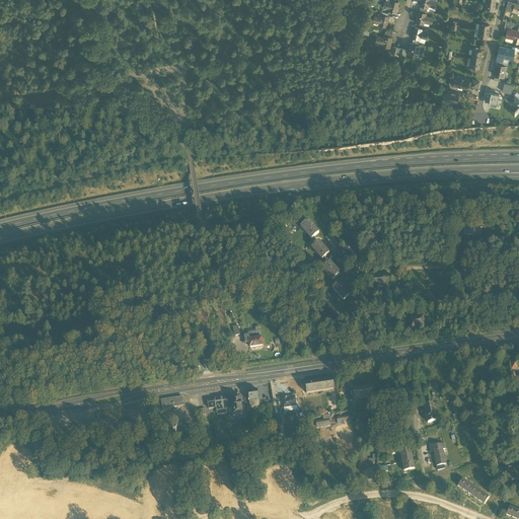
[(395,11),(396,12),(398,2),(391,0),(390,2),(384,1),(383,6),(389,8),(388,10),(395,11)]
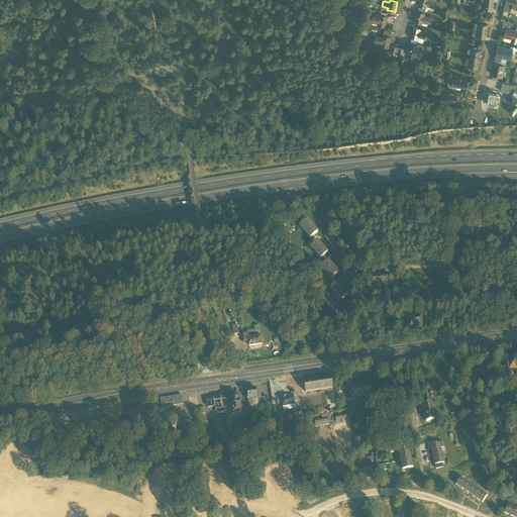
[(504,8),(511,11),(513,3),(507,1),(504,8)]
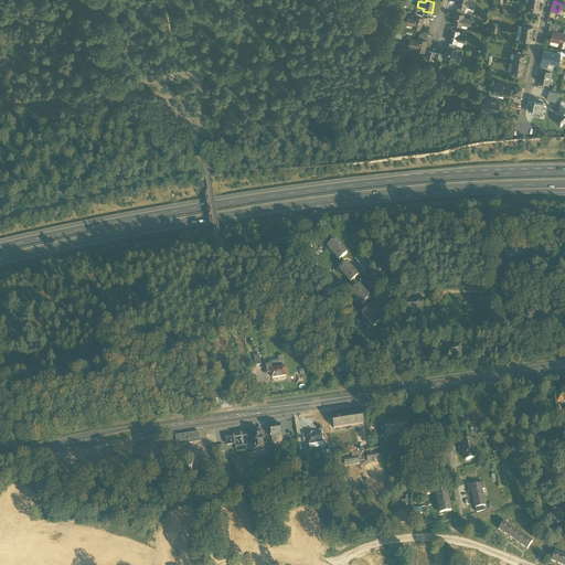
[(461,22),(469,24),(470,19),(462,17),(464,14),(456,12),(455,12),(452,22),(460,24),(461,22)]
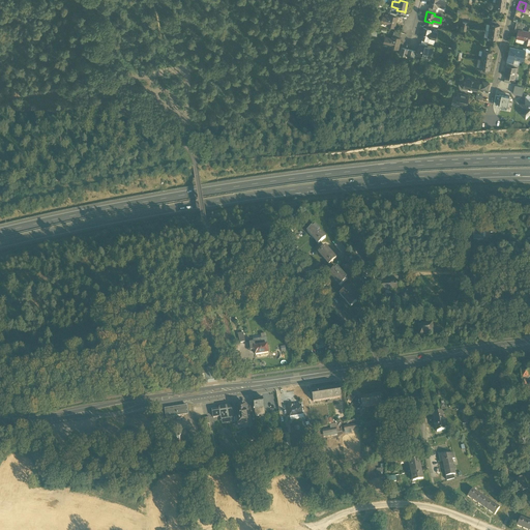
[(387,25),(394,27),(396,17),(395,16),(389,15),(389,17),(383,16),(381,21),(387,23),(387,25)]
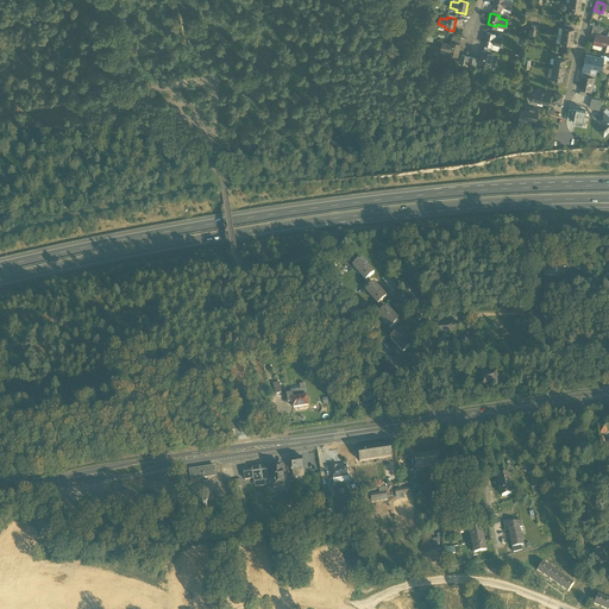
[(485,44),(493,45),(493,43),(500,44),(501,38),(495,37),(495,33),(487,31),(483,43),(485,44)]
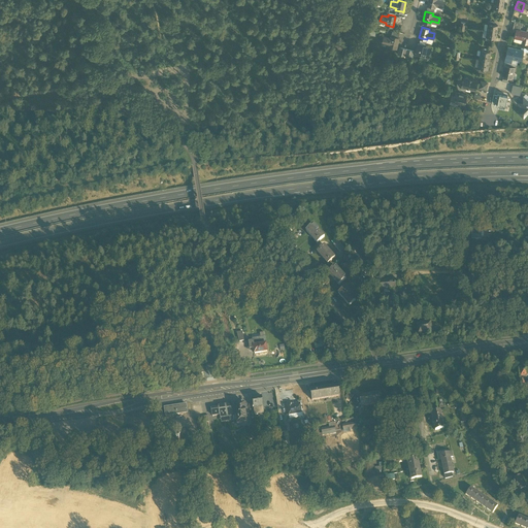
[(516,29),(515,37),(521,38),(521,37),(525,38),(524,42),(527,43),(527,42),(527,27),(527,29),(526,31),(519,30),(516,29)]
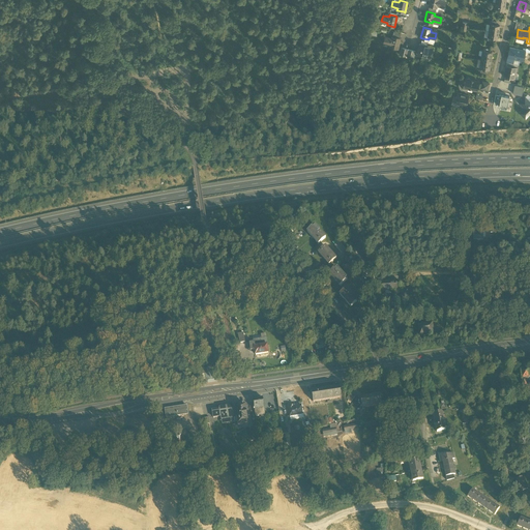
[(390,46),(398,48),(400,37),(392,35),(392,38),(385,36),(383,41),(390,43),(390,46)]
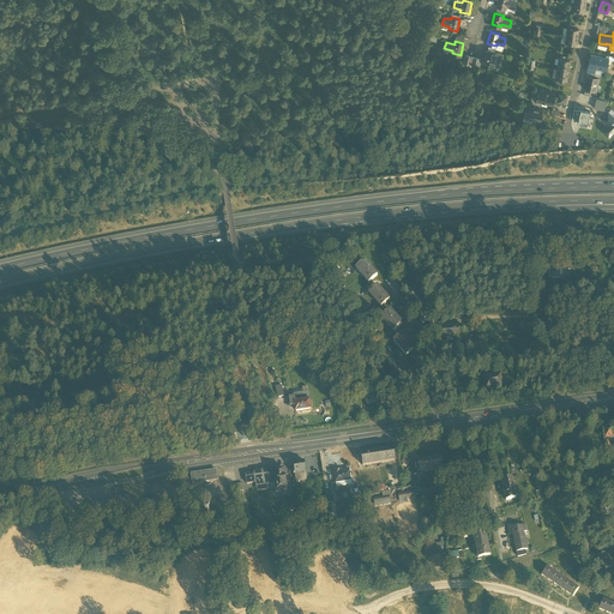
[(482,62),(492,64),(492,61),(499,64),(500,56),(494,55),(494,53),(487,50),(486,50),(482,62)]
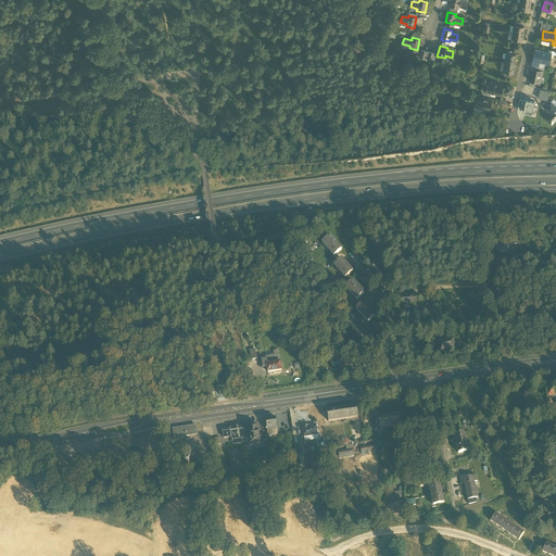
[(419,55),(427,58),(428,51),(420,49),(419,55)]
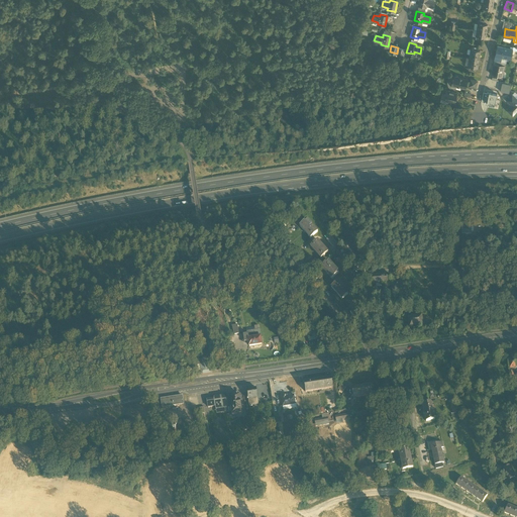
[(507,57),(511,57),(513,49),(509,48),(498,45),(497,50),(496,55),(500,56),(501,56),(504,57),(504,56),(507,57)]
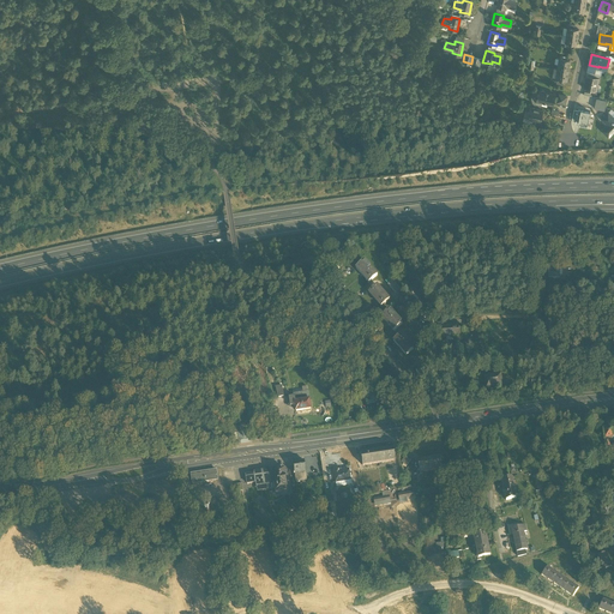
[(481,58),(473,56),(471,64),(479,66),(481,58)]
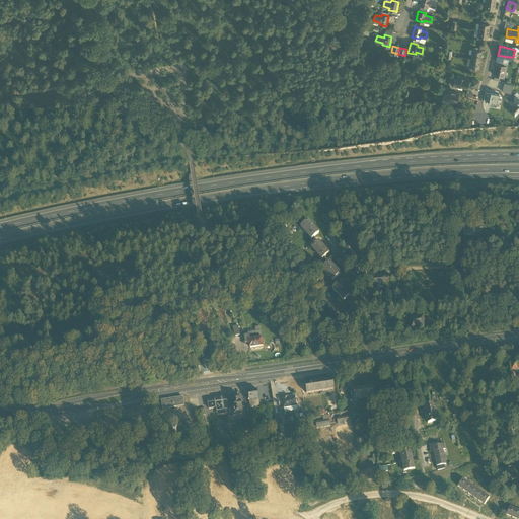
[(471,57),(472,57),(480,59),(483,50),(479,50),(473,49),(472,54),(471,53),(471,57)]
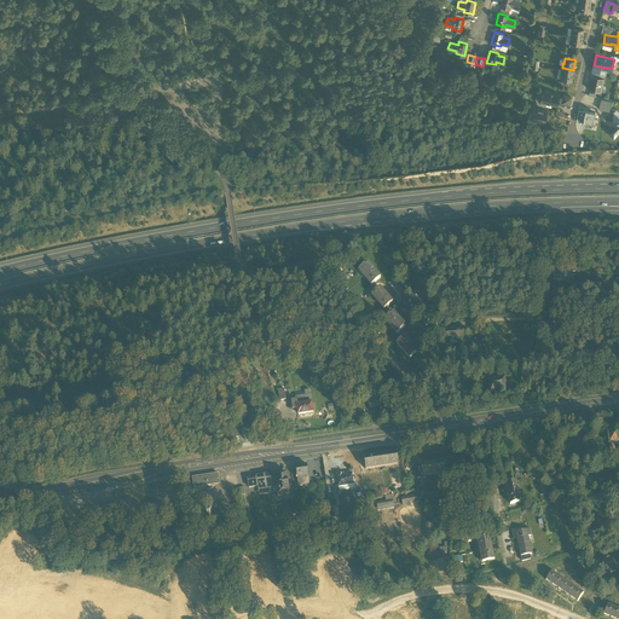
[(572,80),(573,70),(563,68),(562,74),(561,74),(560,79),(568,80),(572,80)]
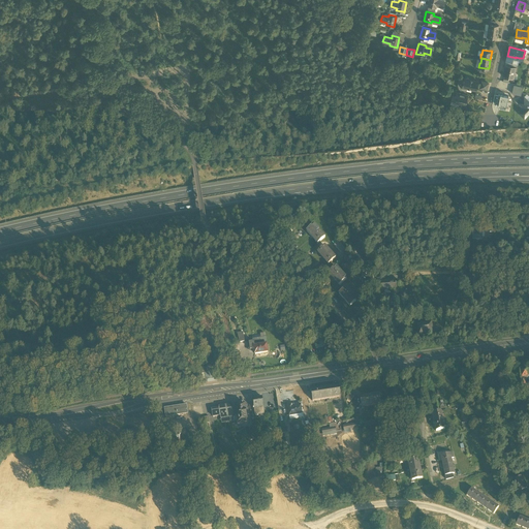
[(503,75),(511,78),(512,72),(515,72),(516,66),(511,65),(506,64),(505,69),(504,69),(503,75)]
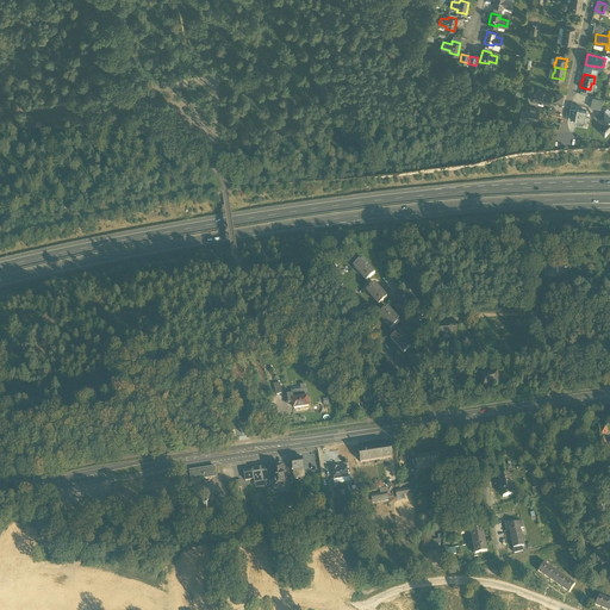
[(549,101),(551,94),(549,94),(549,93),(535,89),(533,99),(539,100),(543,103),(547,103),(547,101),(549,101)]
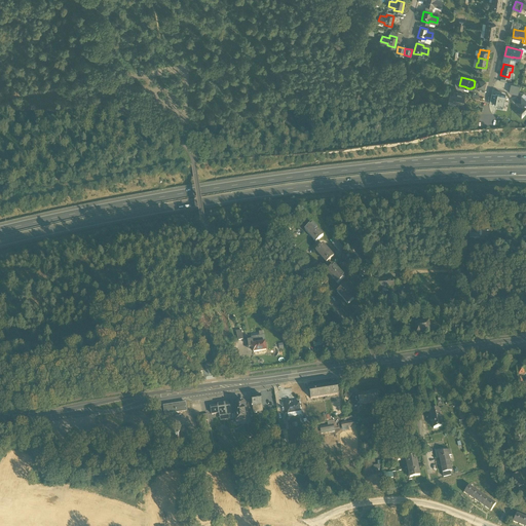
[(477,86),(484,88),(485,81),(479,80),(477,86)]
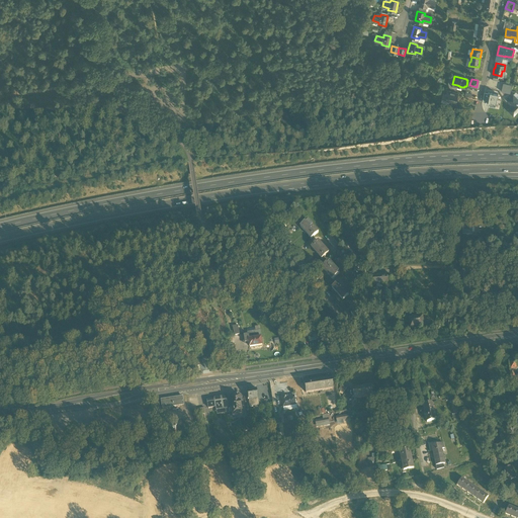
[(503,83),(501,90),(510,92),(512,85),(503,83)]
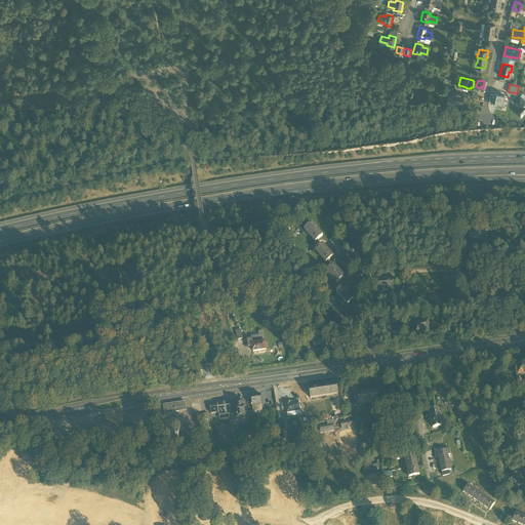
[(461,103),(462,97),(463,93),(453,90),(450,99),(455,102),(461,103)]
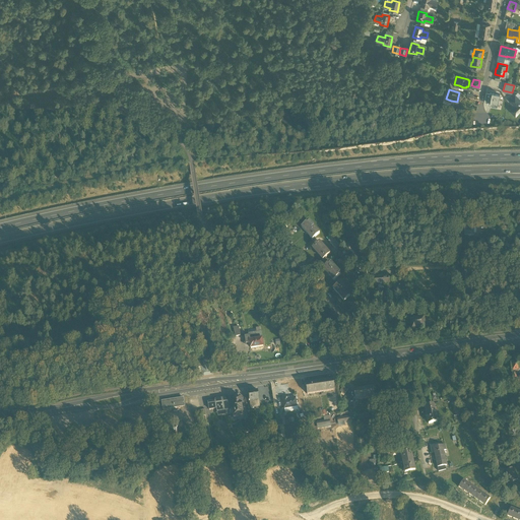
[(488,102),(491,103),(491,105),(491,106),(497,107),(500,94),(490,91),(490,92),(488,102)]
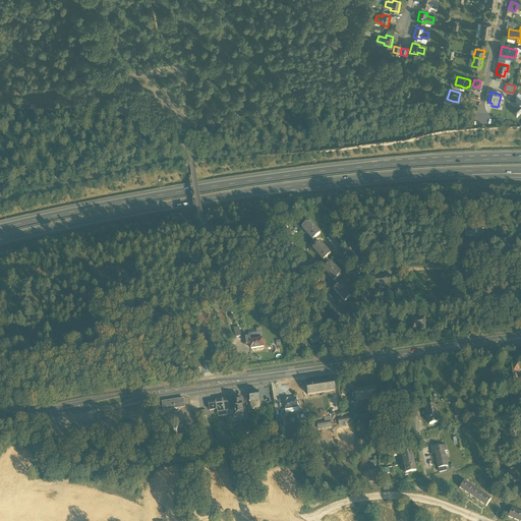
[(511,110),(516,115),(520,110),(520,100),(520,99),(516,95),(511,100),(516,105),(511,110)]
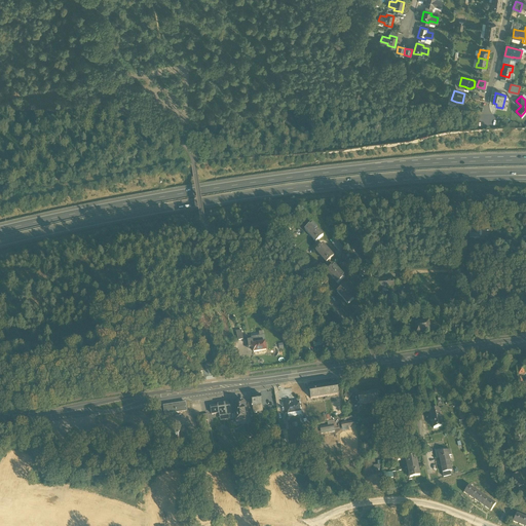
[(305,229),(316,242),(324,235),(312,223),(305,229)]
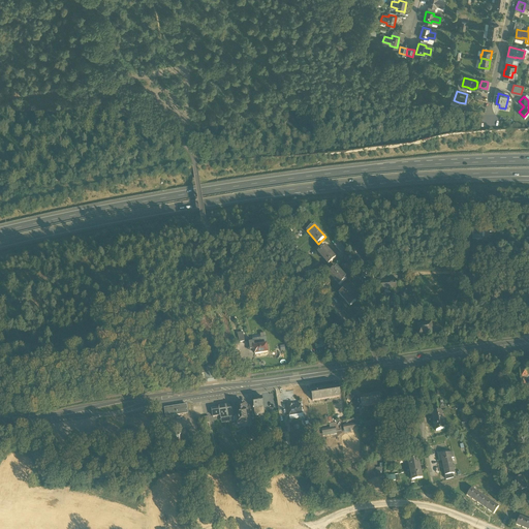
[(472,240),(481,240),(481,232),(481,231),(472,231),(472,240)]
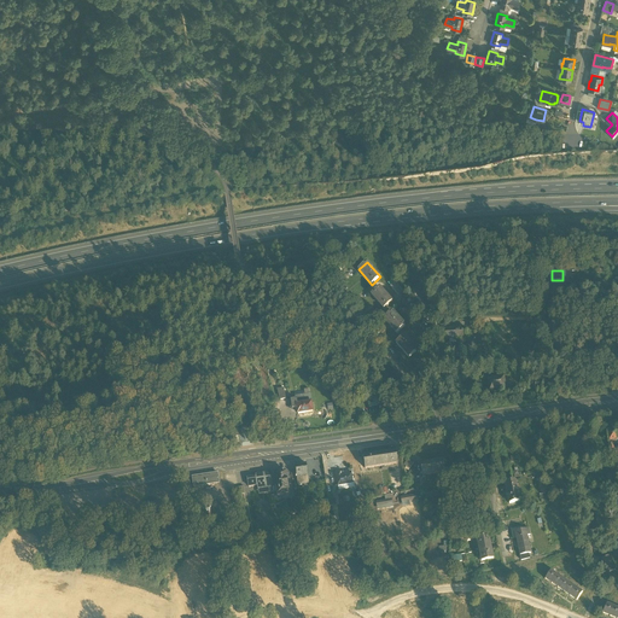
[(391,285),(402,298),(407,293),(396,281),(391,285)]
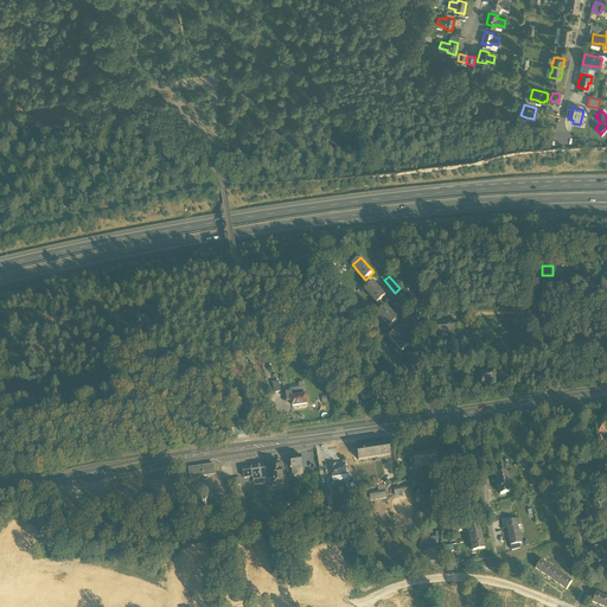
[(365,289),(377,304),(385,295),(374,281),(365,289)]
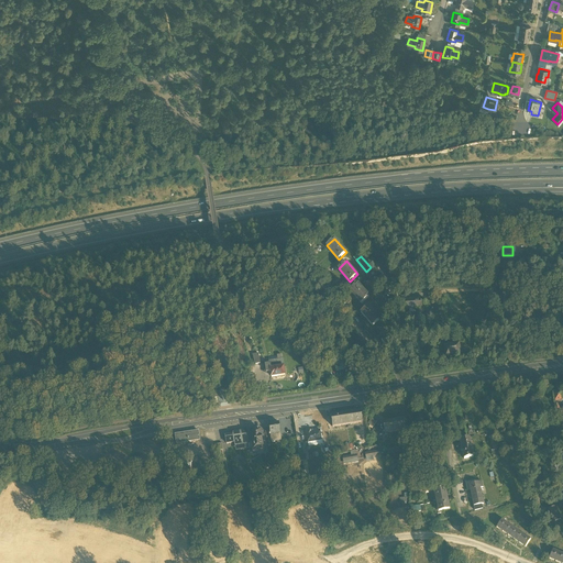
[(350,290),(362,304),(368,296),(357,284),(350,290)]
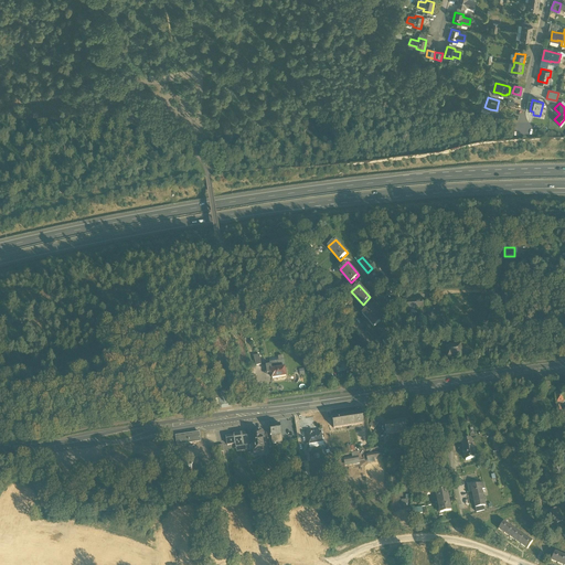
[(379,299),(384,308),(388,304),(383,296),(379,299)]
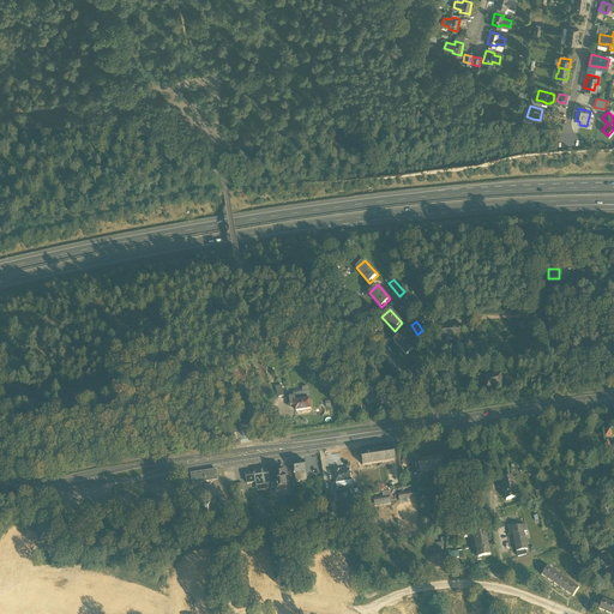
[(452,326),(443,326),(444,337),(453,337),(463,336),(463,325),(452,326)]
